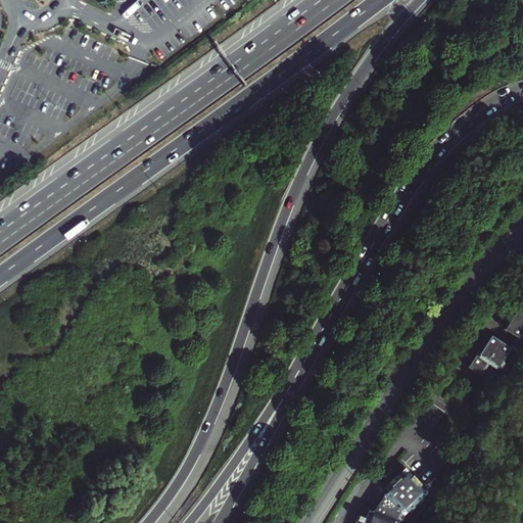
[(522,313),(522,315),(516,311),(512,318),(518,322),(510,334),(516,338),(522,342),(522,313)]
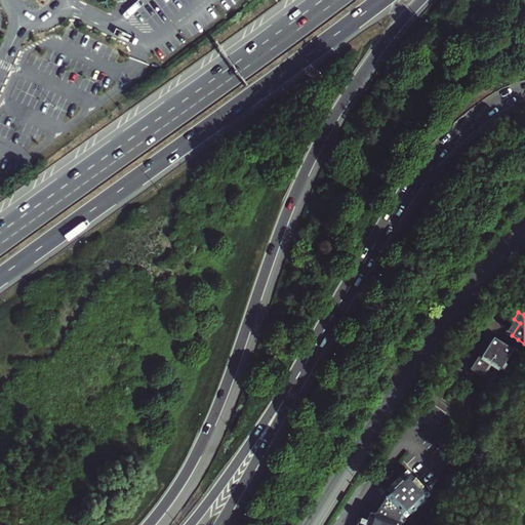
[(520,323),(514,319),(506,331),(512,335),(520,323)]
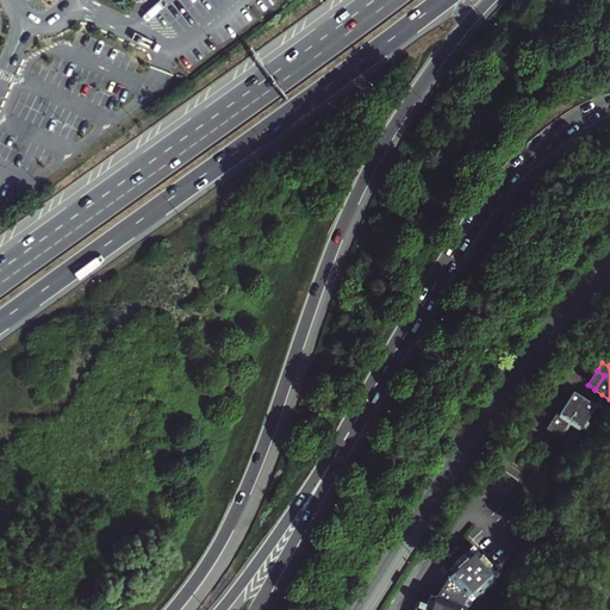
[(585,421),(586,421),(595,408),(572,391),(564,404),(561,403),(545,425),(556,434),(570,416),(573,411),(585,421)]
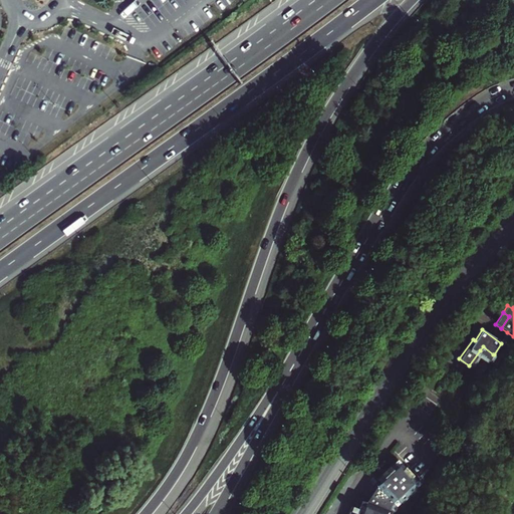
[(507,347),(513,336),(507,332),(500,343),(507,347)]
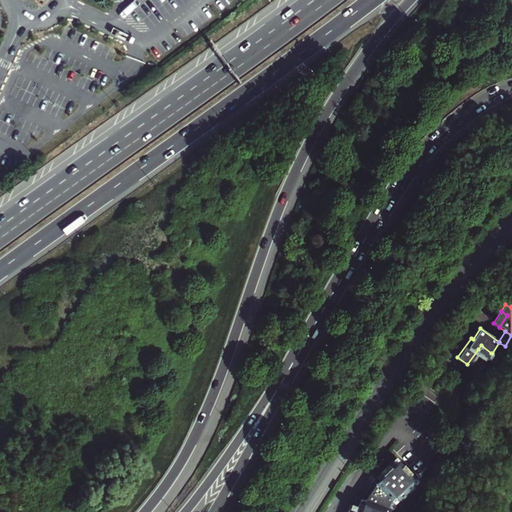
[(481,345),(478,349),(488,357),(491,353),(481,345)]
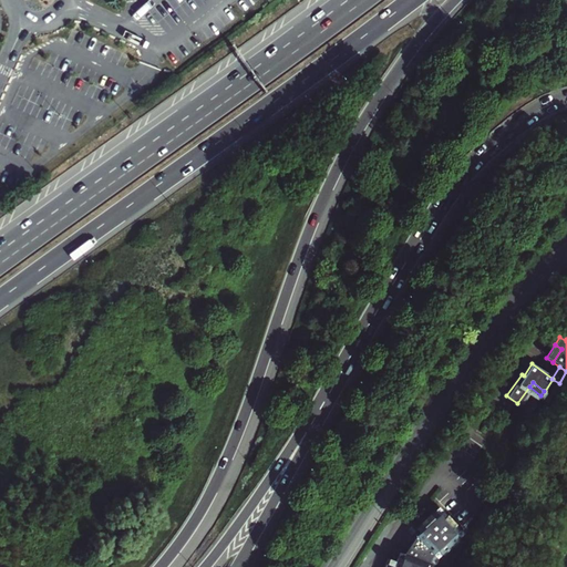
[(426,566),(425,566),(431,558),(433,564),(464,540),(442,512),(413,535),(416,540),(403,557),(398,555),(393,563),(392,563),(389,566),(426,566)]
